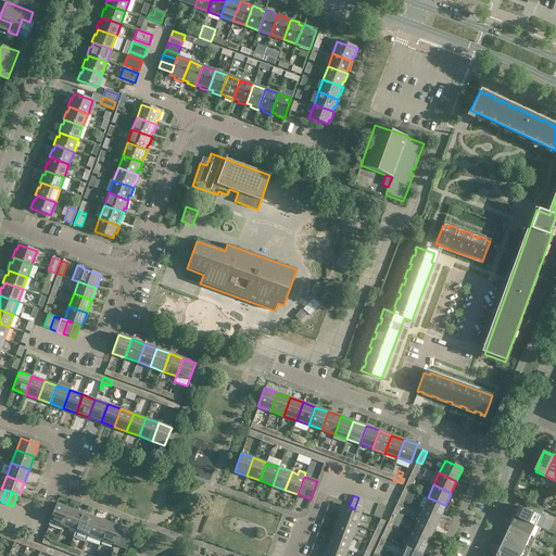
[(354,509),(361,512),(365,500),(358,497),(354,509)]
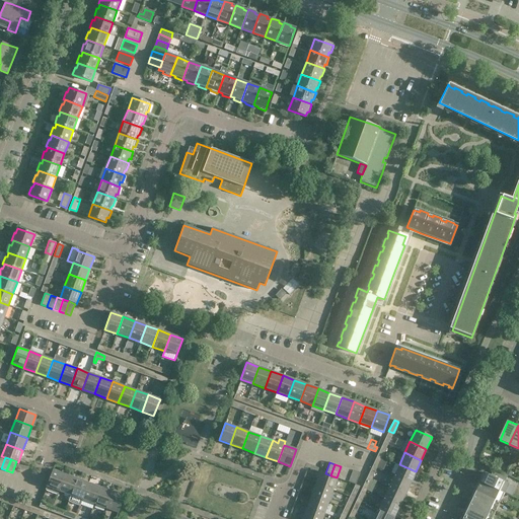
[(394,475),(411,483),(416,471),(399,464),(394,475)]
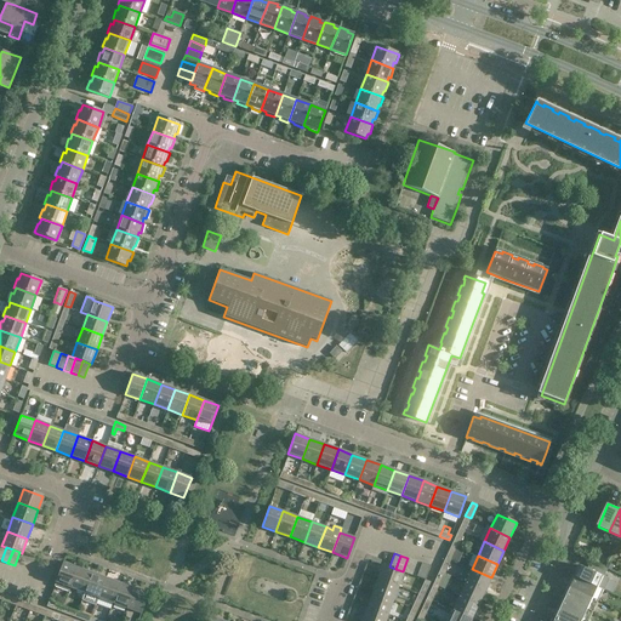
[(403,571),(404,571),(409,574),(415,560),(408,558),(403,571)]
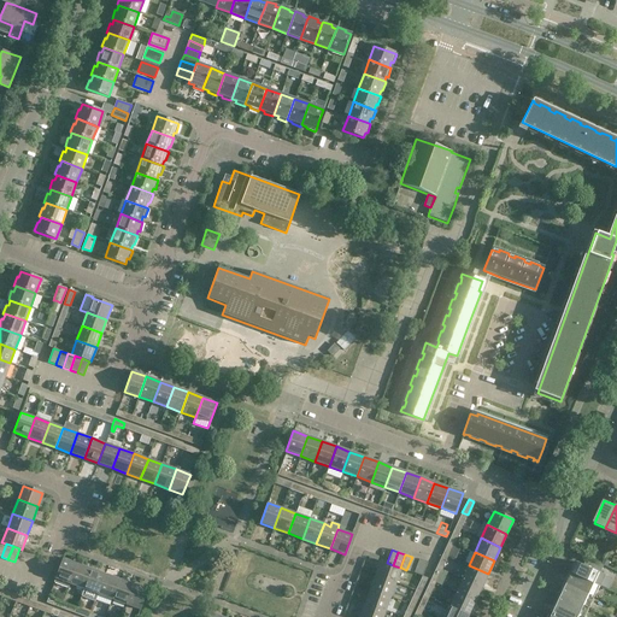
[(413,573),(418,559),(412,557),(406,570),(413,573)]
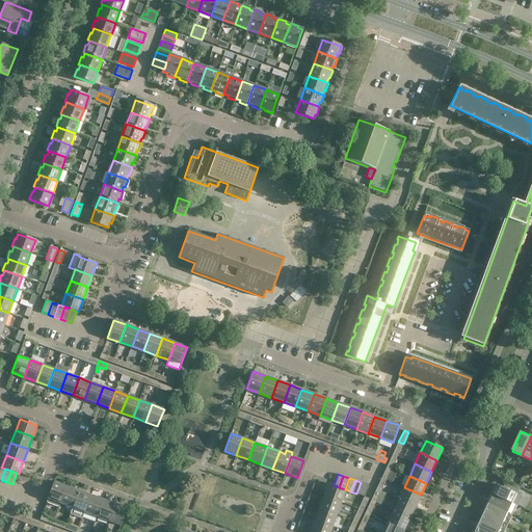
[(494,494),(513,503),(513,504),(517,506),(523,496),(517,494),(521,487),(507,481),(504,487),(499,484),(494,494)]
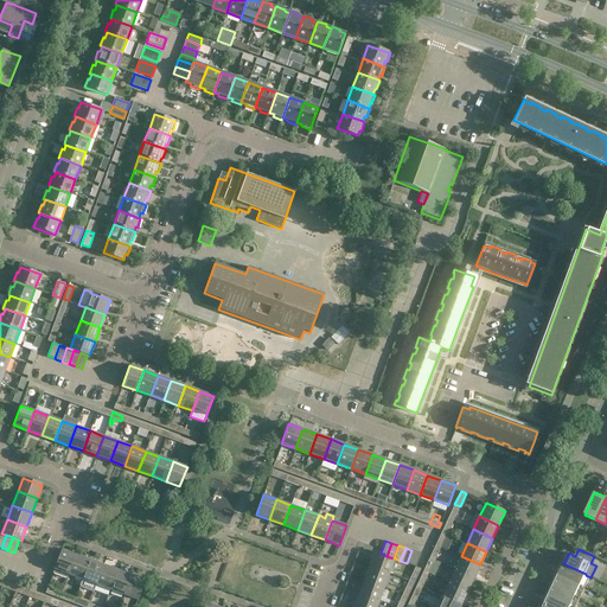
[(76,555),(62,550),(55,569),(69,574),(76,555)]
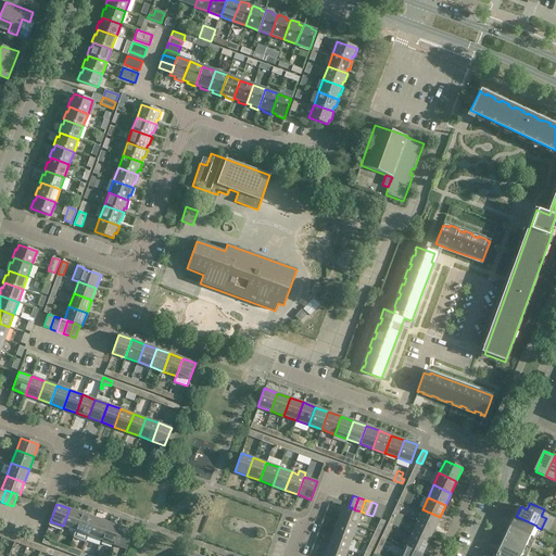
[(380,519),(386,506),(378,504),(377,504),(373,516),(380,519)]
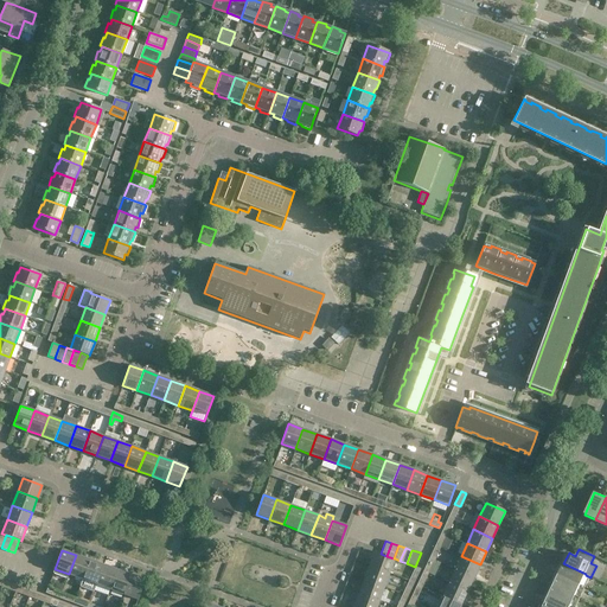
[(395,558),(394,558),(387,556),(381,554),(375,551),(370,566),(389,573),(395,558)]
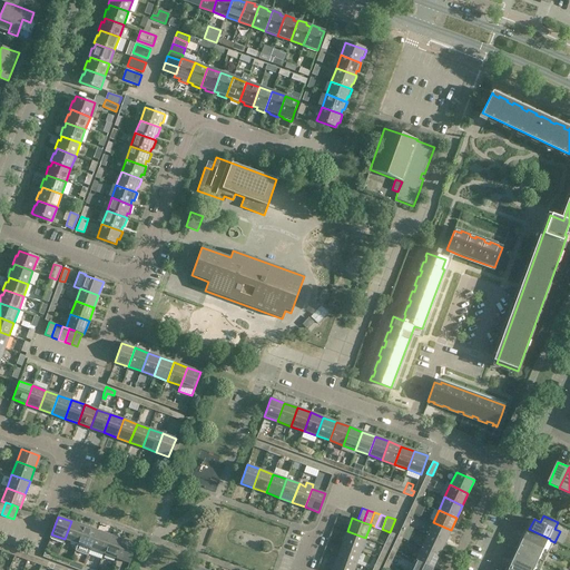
[(65,539),(77,544),(84,526),(71,521),(65,539)]
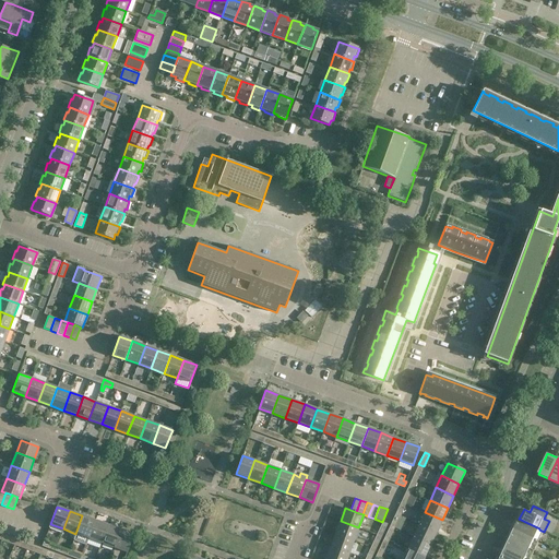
[(418,524),(436,533),(442,520),(425,512),(418,524)]
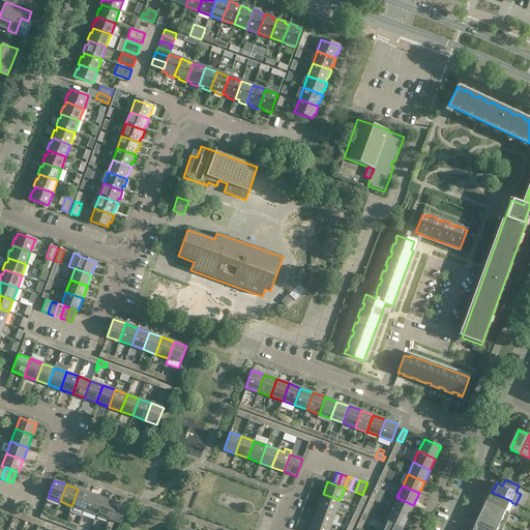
[(71,506),(84,510),(90,494),(78,489),(71,506)]
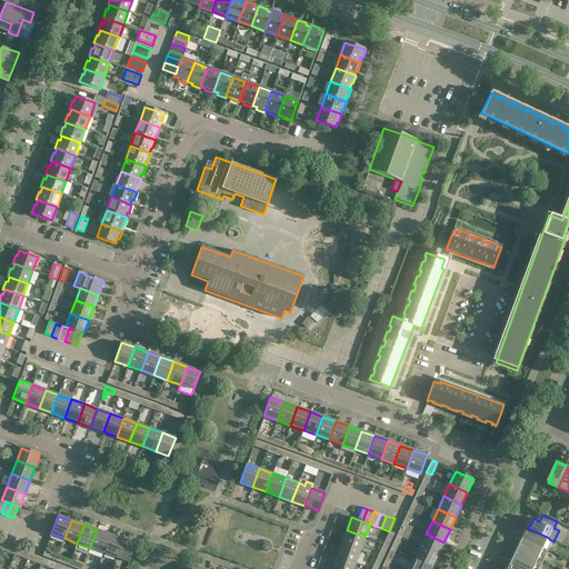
[(549,539),(549,538),(528,528),(523,539),(545,548),(549,539)]
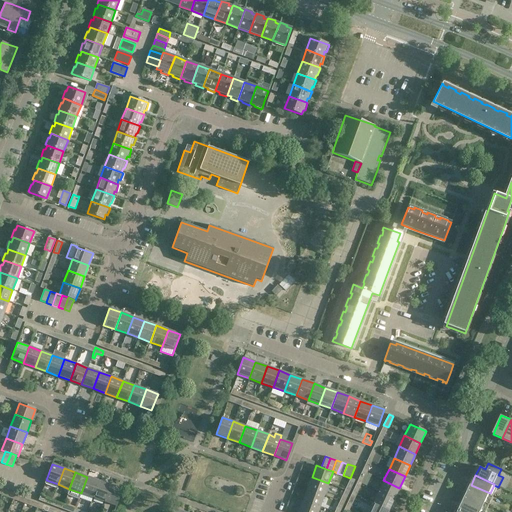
[(87,477),(81,493),(93,497),(99,481),(87,477)]
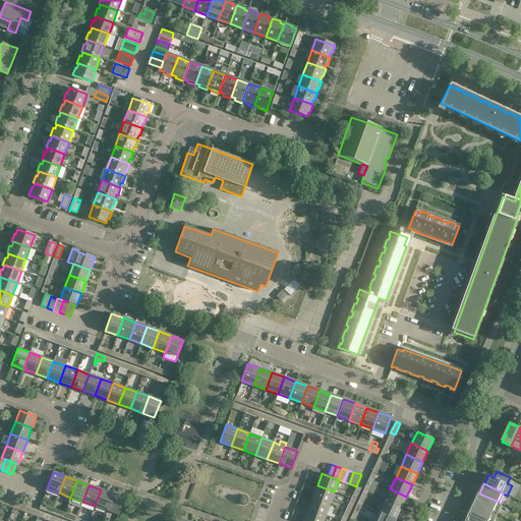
[(314,491),(312,497),(313,497),(312,498),(330,504),(334,491),(317,485),(315,491),(314,491)]
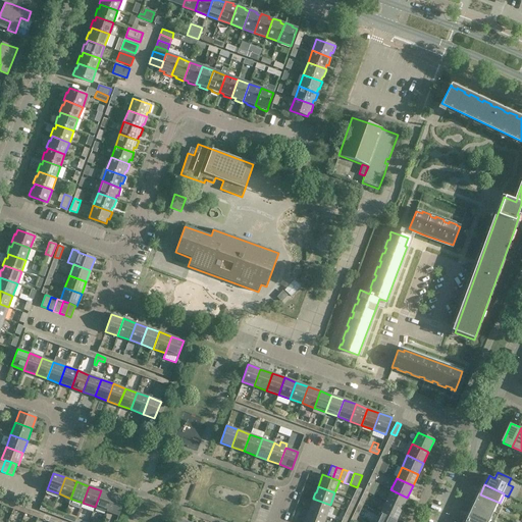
[(357,487),(353,496),(358,498),(361,489),(357,487)]
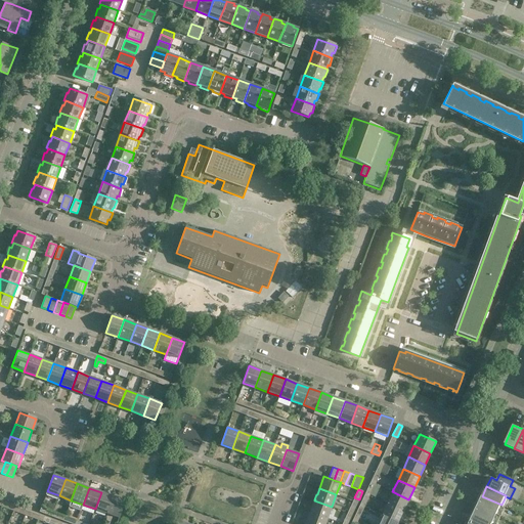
[(403,511),(408,499),(392,491),(387,504),(403,511)]
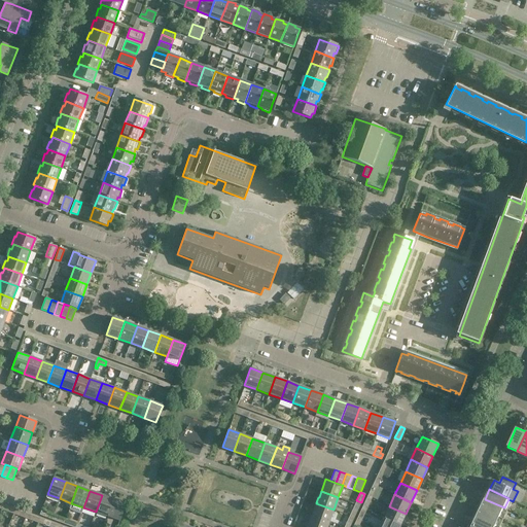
[(102,495),(96,512),(107,517),(114,499),(102,495)]
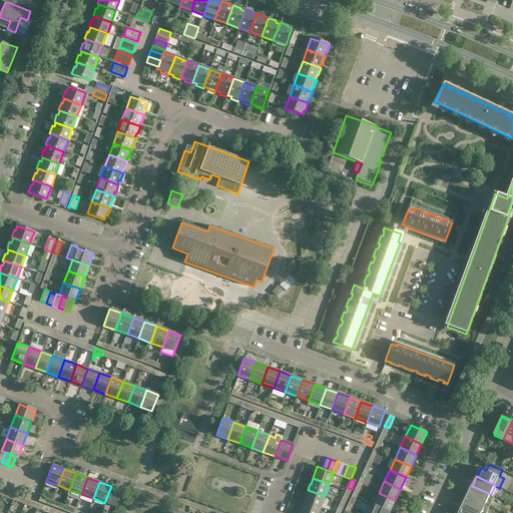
[(104,503),(116,507),(122,490),(111,486),(104,503)]
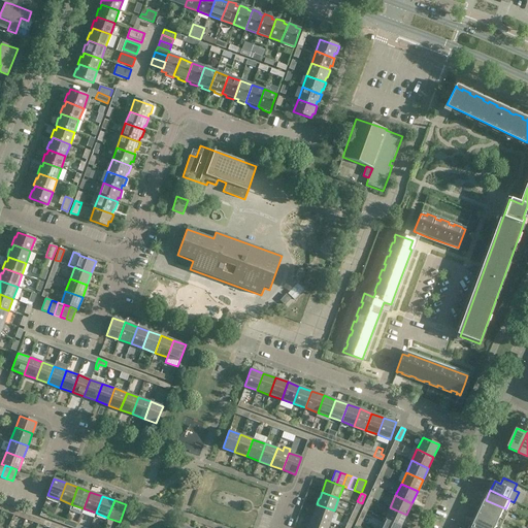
[(505,508),(486,500),(482,509),(500,519),(505,508)]
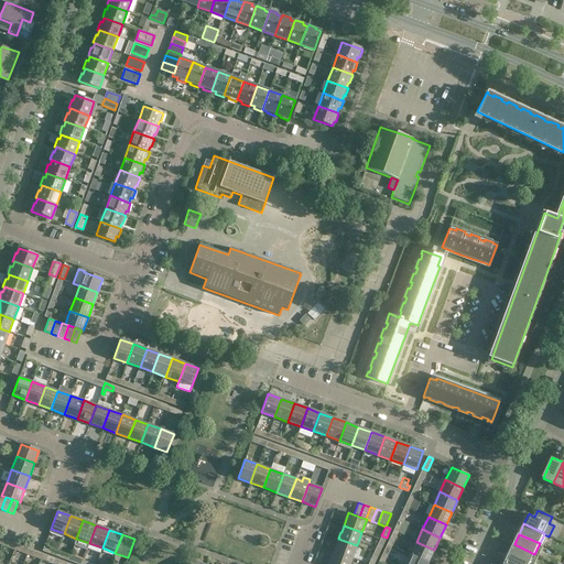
[(334,552),(353,559),(357,545),(338,539),(334,552)]
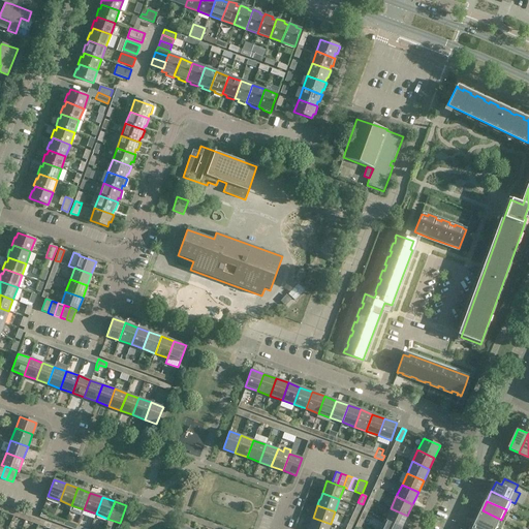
[(391,508),(385,520),(402,527),(407,516),(391,508)]
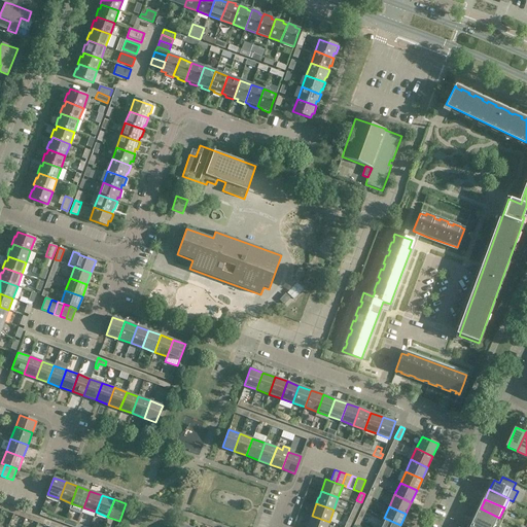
[(499,518),(481,508),(476,518),(495,526),(499,518)]
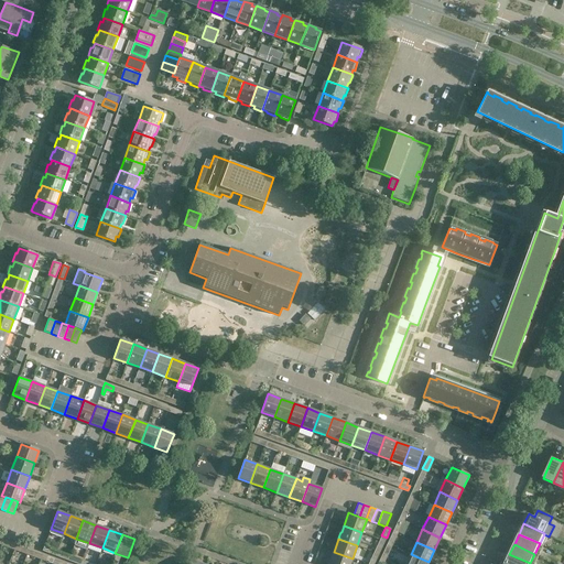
[(334,552),(329,563),(349,563),(353,559),(334,552)]
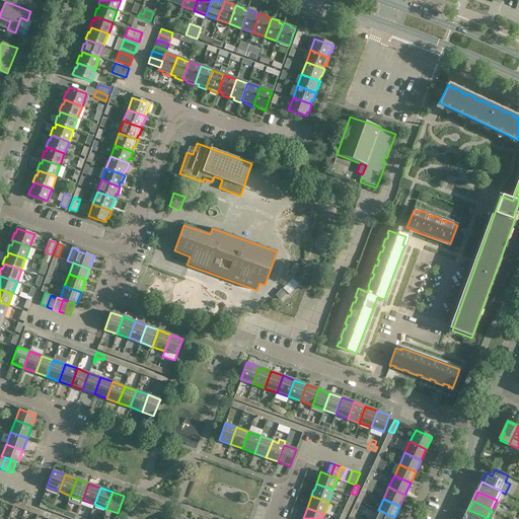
[(378,510),(373,518),(392,518),(394,517),(378,510)]
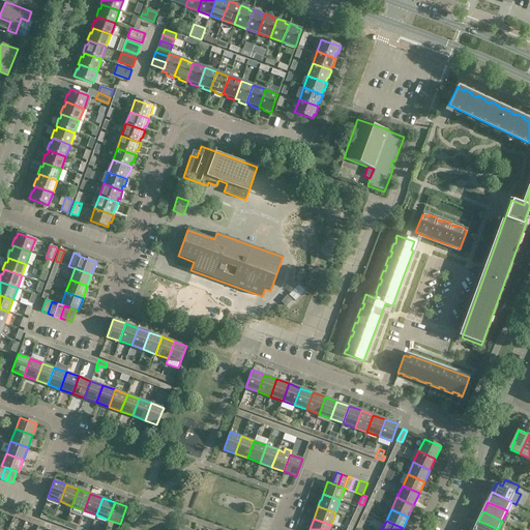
[(497,529),(498,529),(478,521),(474,529),(497,529)]
